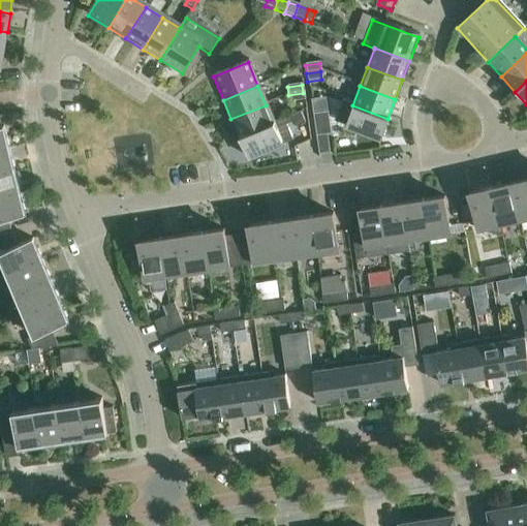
[(303,93),(288,95),(289,103),(304,101),(303,93)]
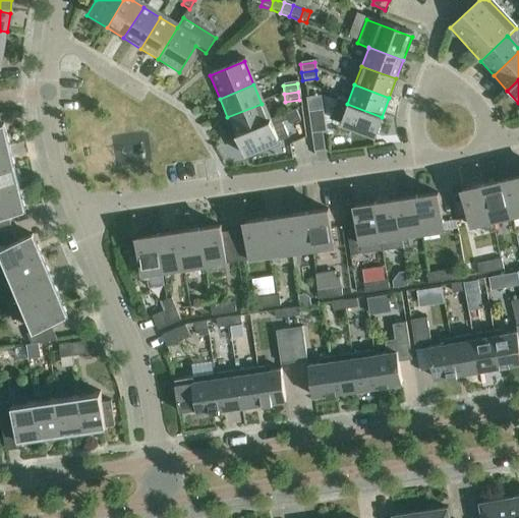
[(382,117),(347,104),(337,100),(329,121),(340,125),(339,125),(373,138),(382,117)]
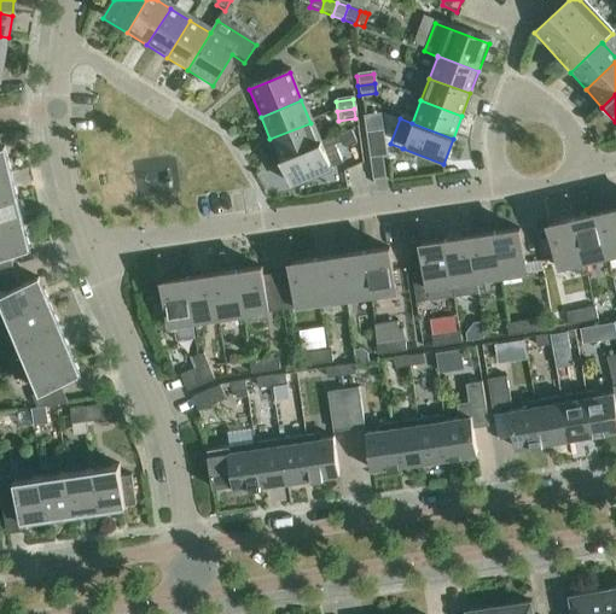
[(269,139),(279,162),(320,145),(319,145),(311,123),(269,139)]
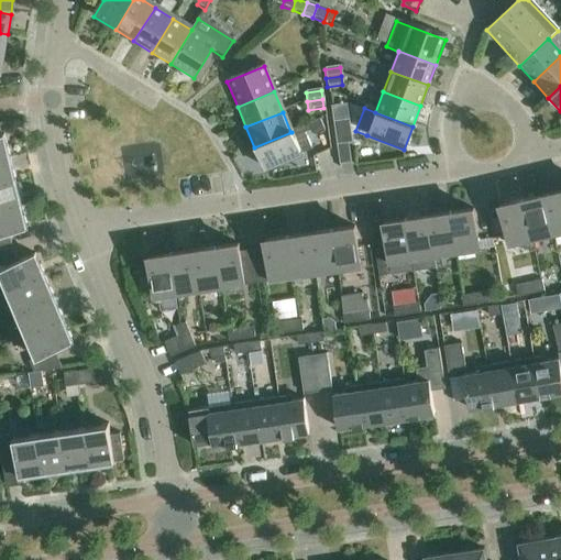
[(292,132),(254,147),(264,171),(311,151),(304,133),(310,131),(311,134),(316,135),(325,132),(319,120),(290,132),(292,132)]
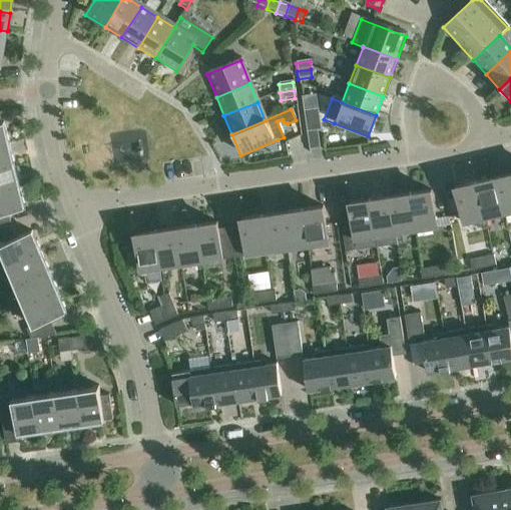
[(303,112),(306,133),(320,131),(317,110),(303,112)]
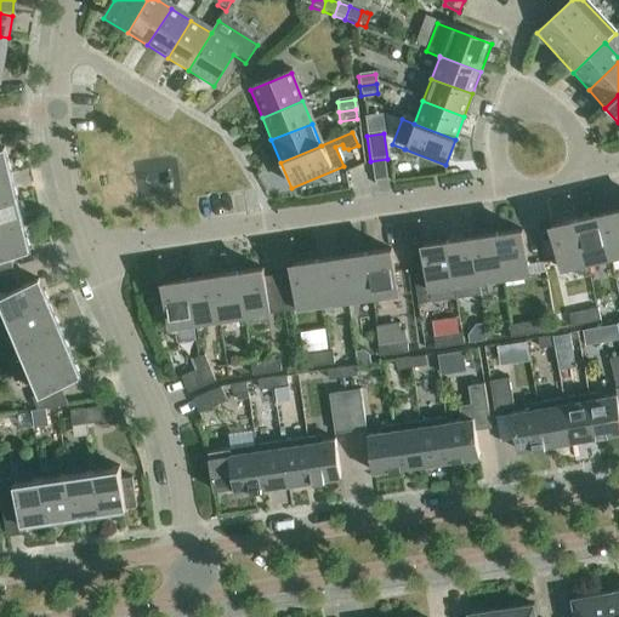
[(0,207),(15,204),(9,178),(0,181),(0,207)]
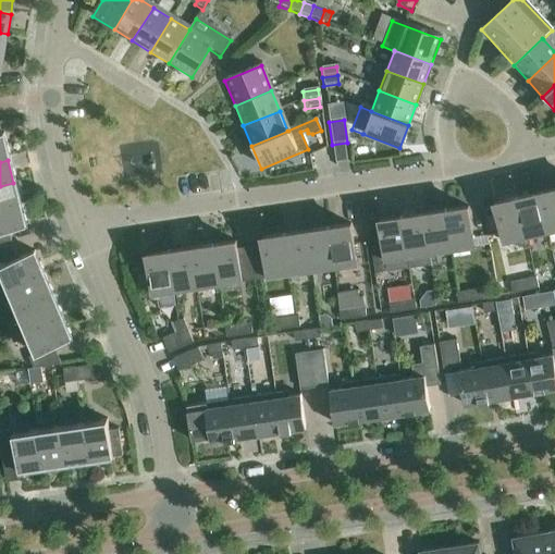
[(0,210),(19,206),(13,183),(0,186),(0,210)]
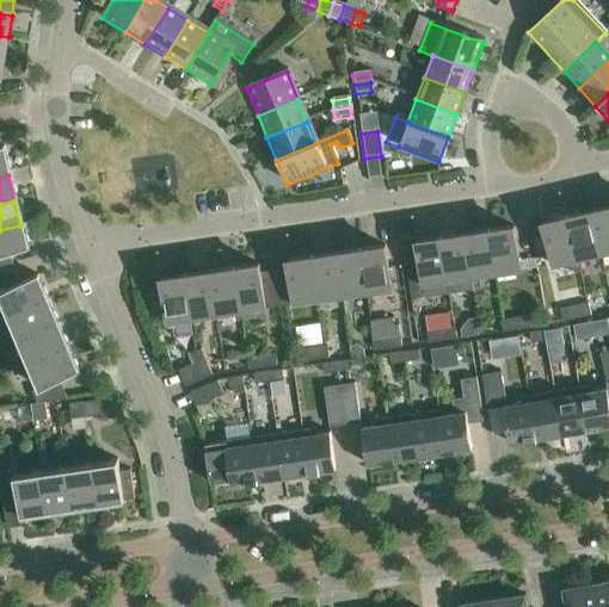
[(608,209),(589,215),(600,258),(608,255),(608,209)]
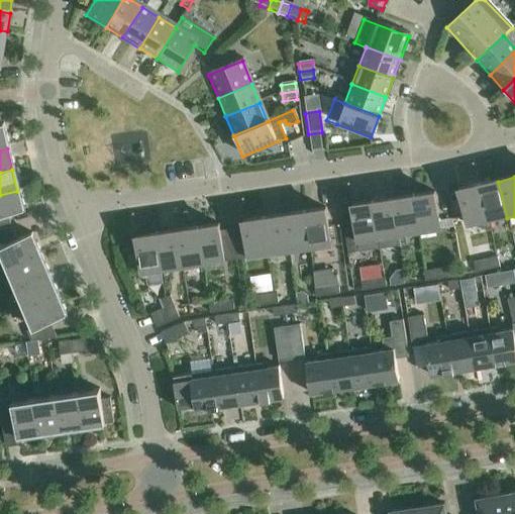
[(498,182),(478,186),(487,223),(507,218),(498,182)]
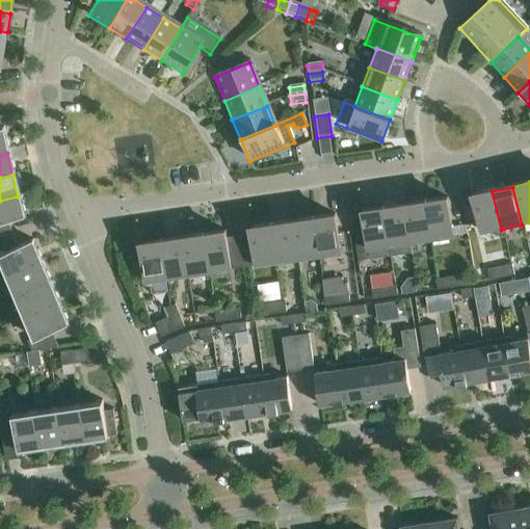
[(501,230),(492,191),(471,196),(480,235),(501,230)]
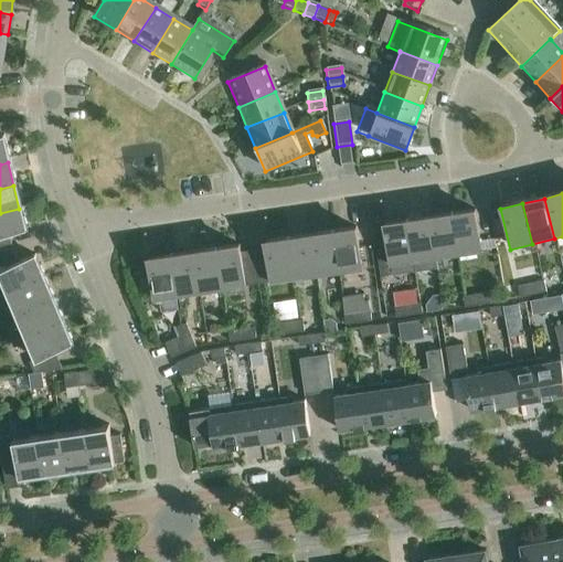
[(25,232),(19,209),(0,213),(0,248),(10,246),(7,236),(25,232)]
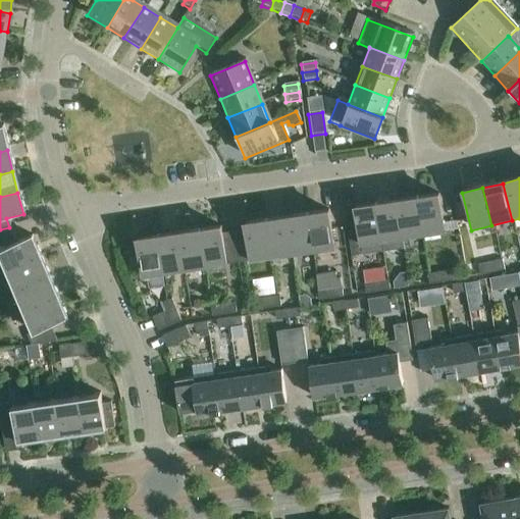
[(437,196),(416,200),(422,238),(443,235),(443,234),(442,226),(437,196)]
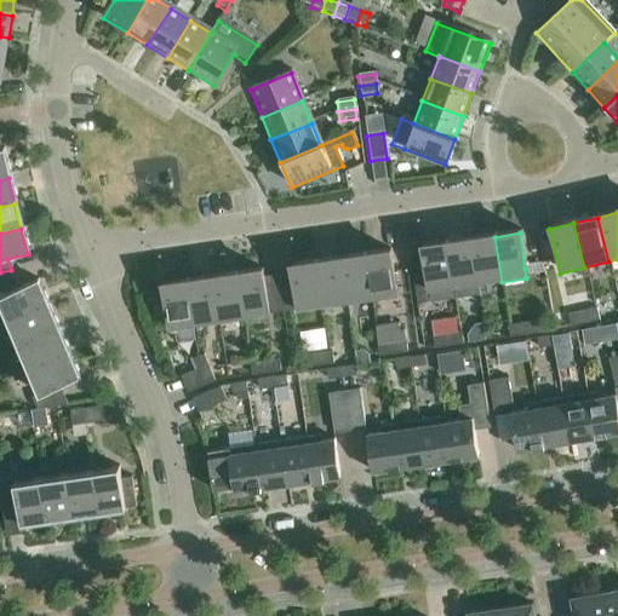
[(495,237),(470,241),(476,286),(502,282),(495,237)]
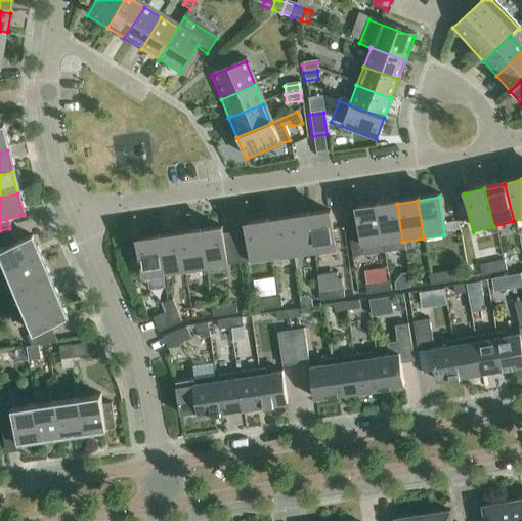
[(397,204),(377,207),(382,245),(384,255),(404,252),(402,242),(397,204)]
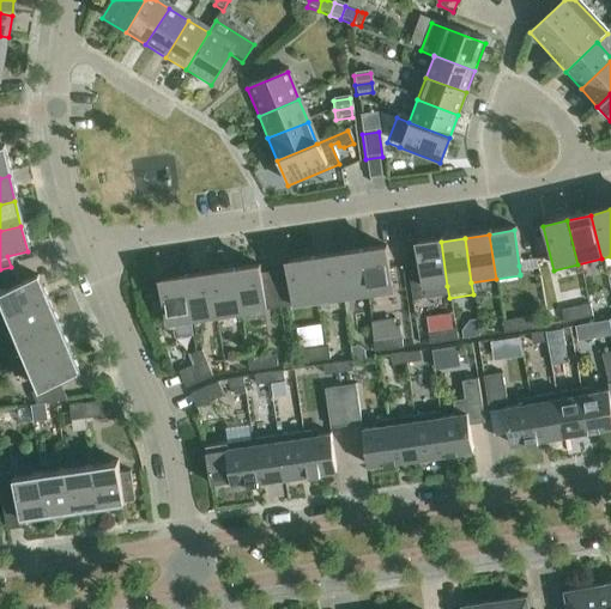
[(418,260),(405,261),(411,303),(424,302),(449,298),(447,286),(441,242),(416,245),(418,260)]
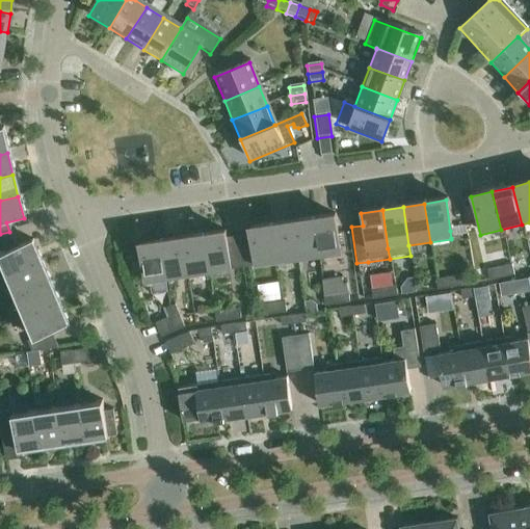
[(334,216),(312,220),(318,259),(339,256),(334,216)]
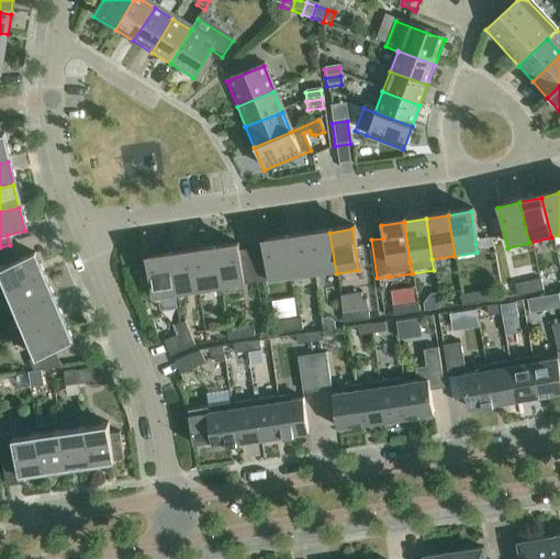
[(329,233),(308,236),(313,277),(336,274),(329,233)]
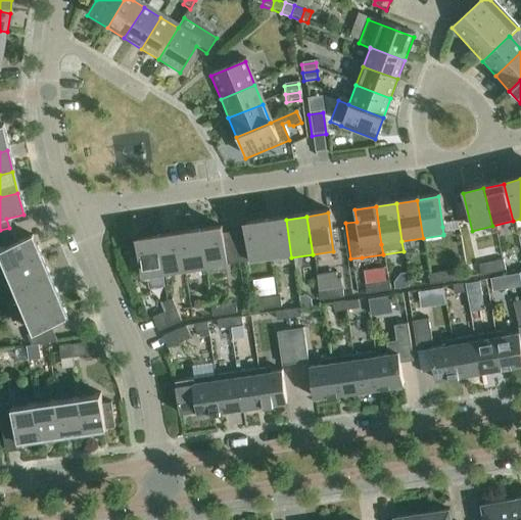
[(286,220),(266,223),(271,261),(291,257),(286,220)]
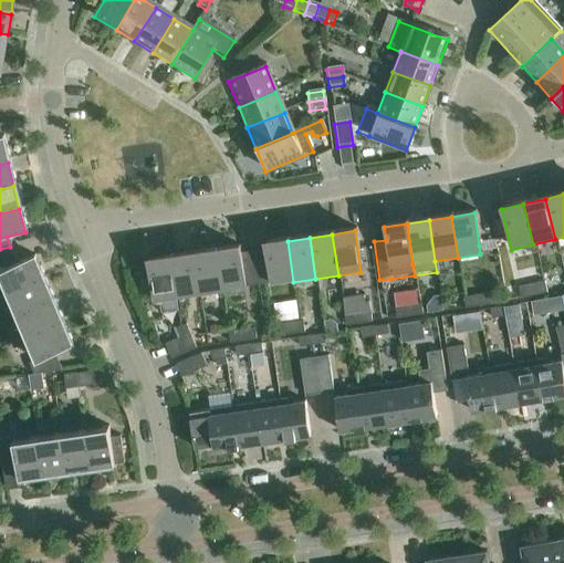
[(267,258),(253,259),(258,288),(293,282),(288,241),(264,244),(267,258)]
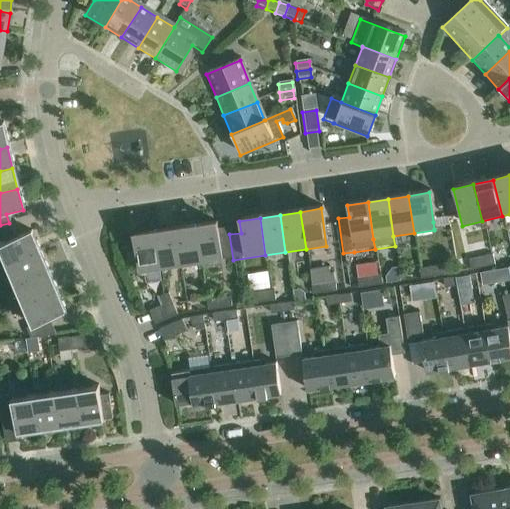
[(215,224),(194,227),(200,265),(233,260),(229,234),(217,236),(215,224)]
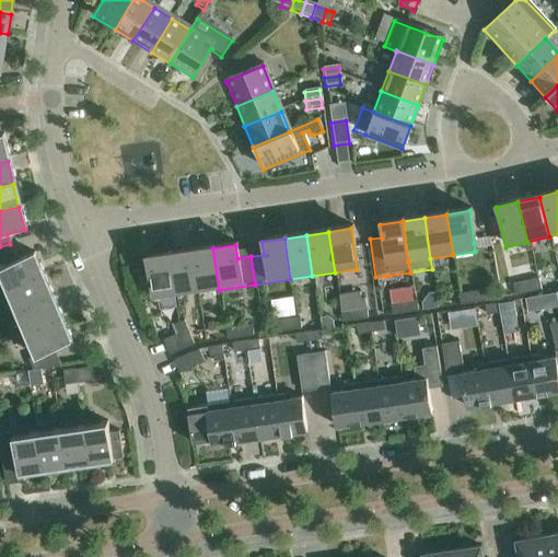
[(0,296),(7,292),(43,278),(33,255),(15,263),(11,248),(0,252),(0,296)]
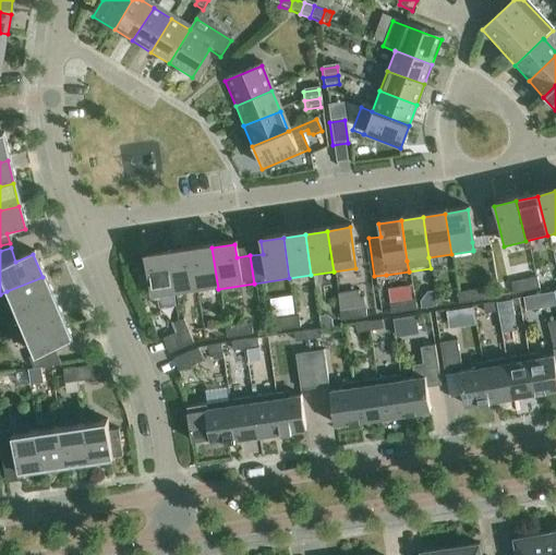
[(212,248),(190,251),(196,292),(218,289),(212,248)]
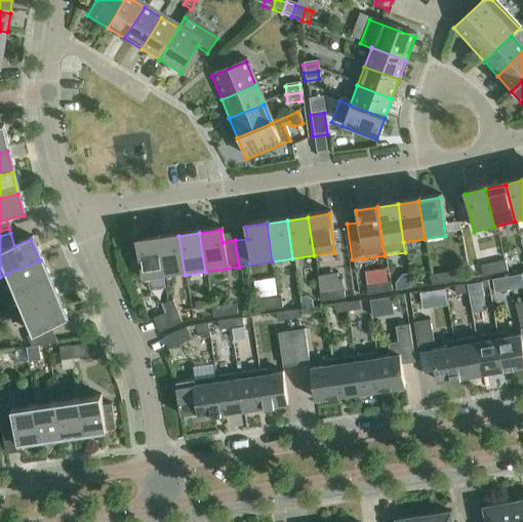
[(178,236),(158,239),(164,278),(185,275),(178,236)]
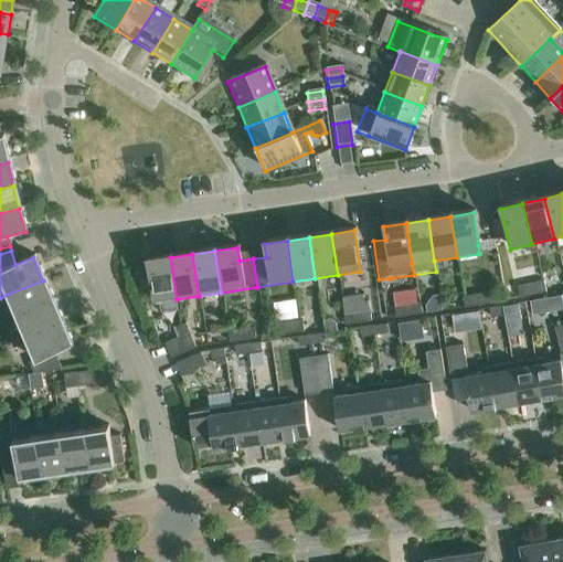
[(177,299),(170,257),(147,261),(153,303),(177,299)]
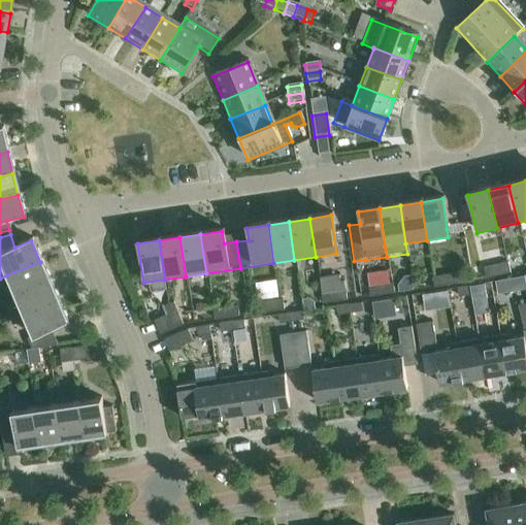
[(6,275),(15,296),(48,283),(40,262),(6,275)]
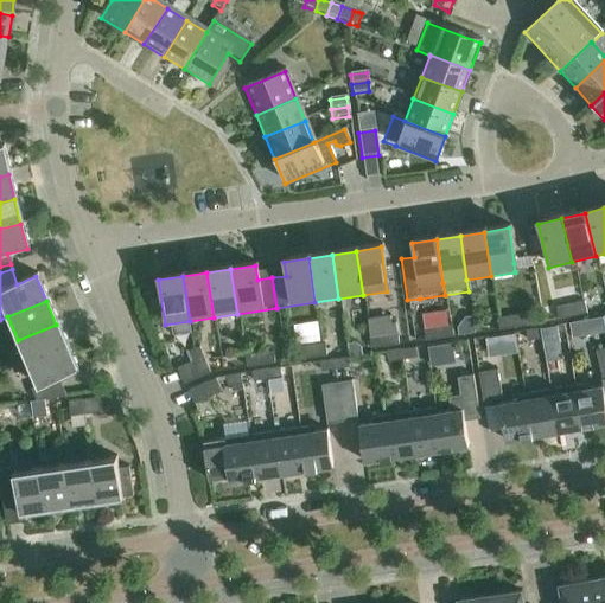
[(583,305),(570,308),(572,320),(586,316),(583,305)]
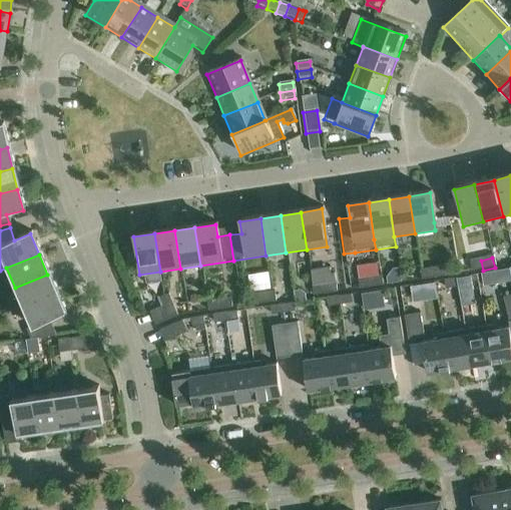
[(483,271),(481,261),(469,264),(471,273),(483,271)]
